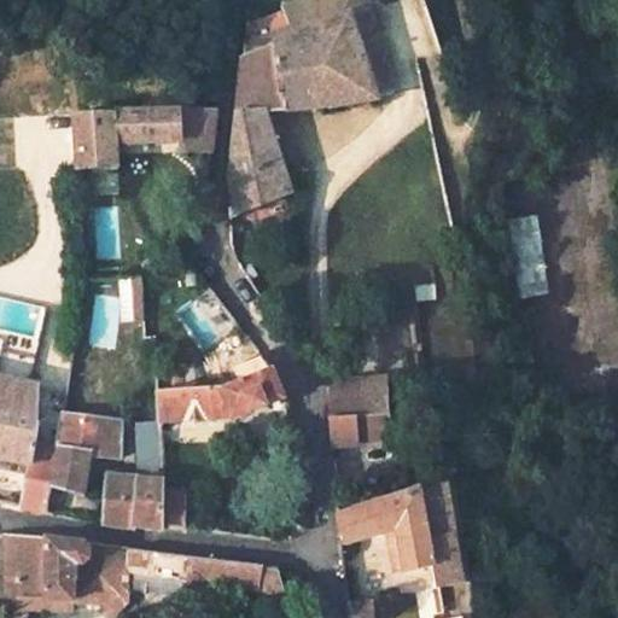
[(353,10),(374,97),(394,93),(368,0),(297,0),(283,6),(293,35),(353,10)]
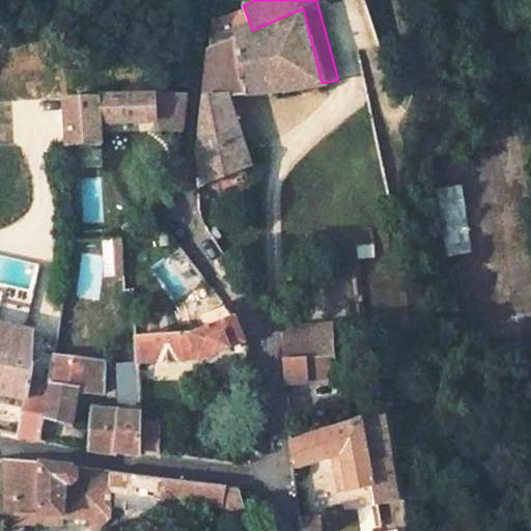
[(295,88),(322,83),(303,8),(252,30),(243,5),(210,19),(195,155),(199,176),(195,178),(195,187),(260,161),(253,136),(234,141),(226,113),(230,103),(229,94),(295,88)]
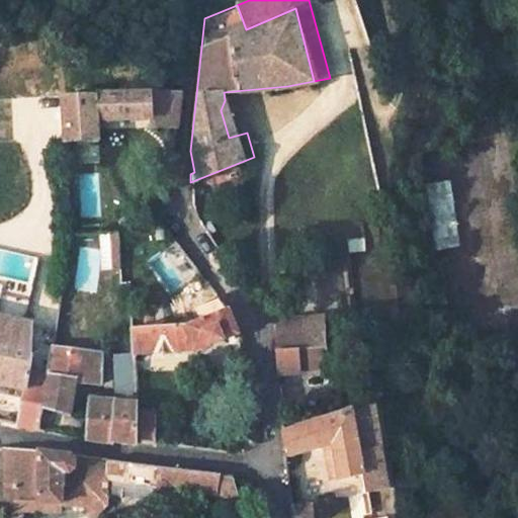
[(93,125),(148,120),(171,128),(177,92),(59,95),(68,235),(100,233),(93,125)]
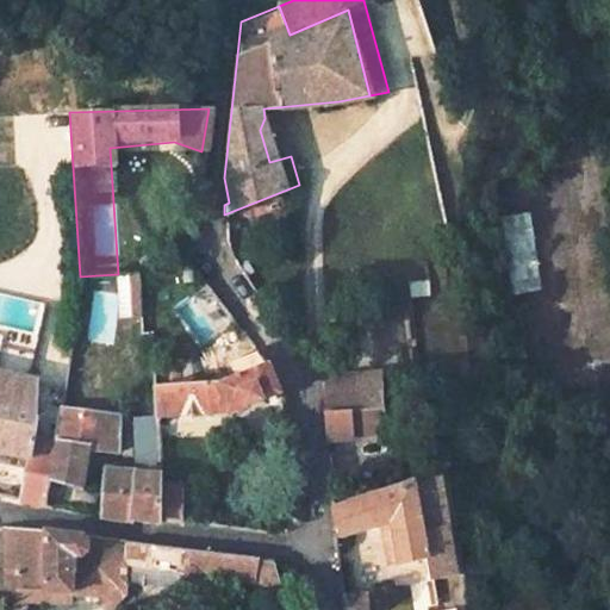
[(455,147),(449,118),(439,122),(443,149),(455,147)]
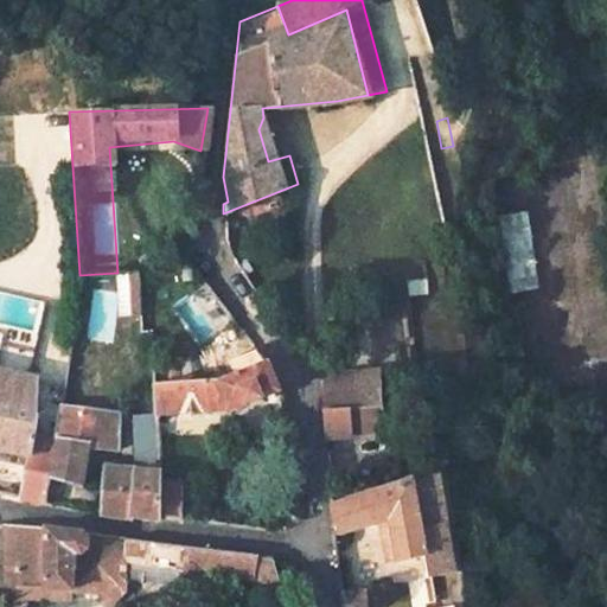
[(529,213),(502,215),(504,266),(531,264),(531,251),(529,213)]
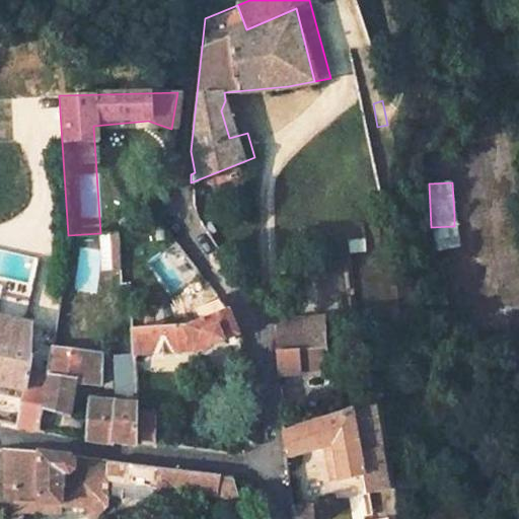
[(0,312),(11,314),(15,289),(0,287),(0,312)]
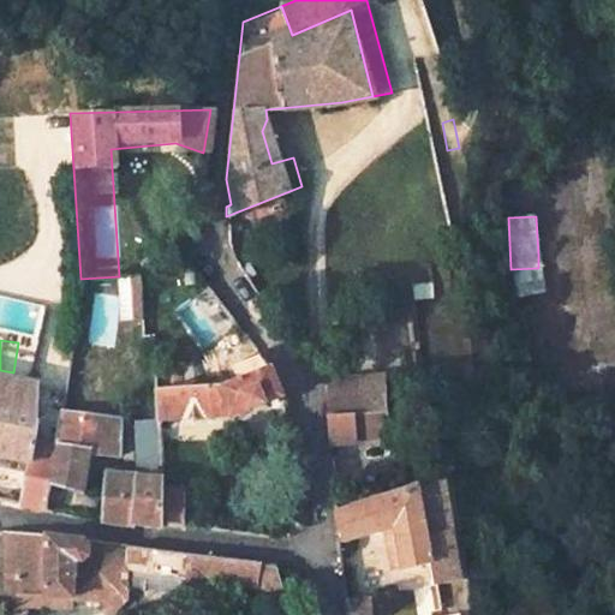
[(155,418),(231,415),(279,394),(267,365),(218,386),(153,388),(155,418)]
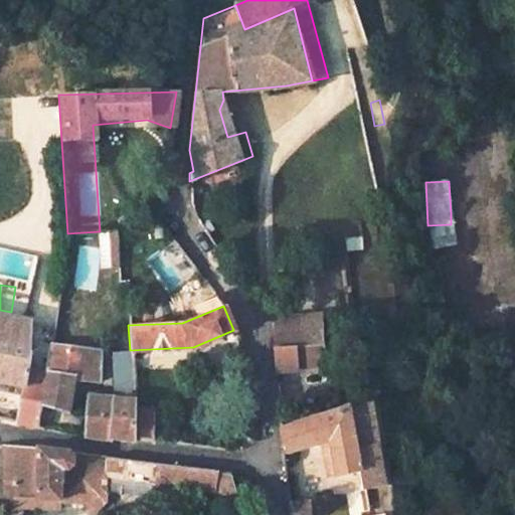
[(0,383),(21,388),(15,422),(37,427),(41,404),(46,373),(27,370),(31,352),(27,351),(27,323),(0,315),(0,383)]
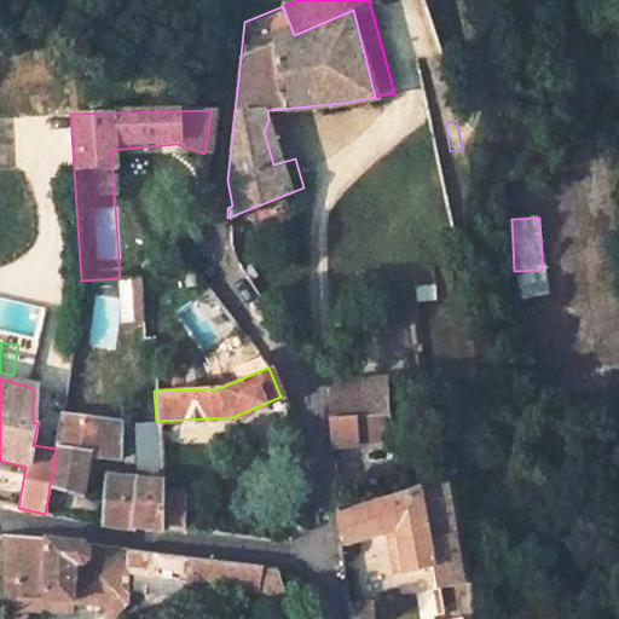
[(330,446),(357,443),(354,428),(385,424),(383,412),(329,417),(330,446)]
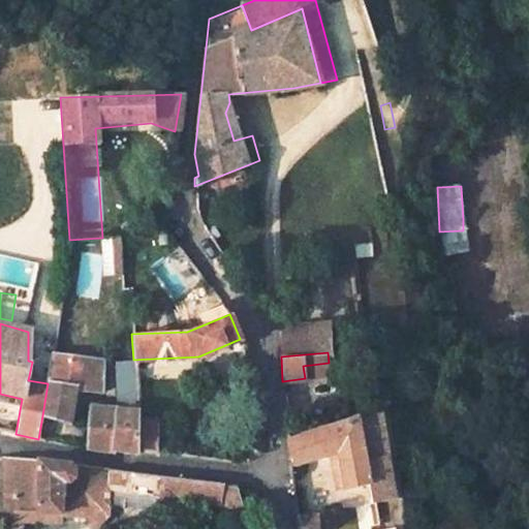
[(99,392),(101,362),(53,356),(48,383),(42,415),(69,424),(75,390),(99,392)]
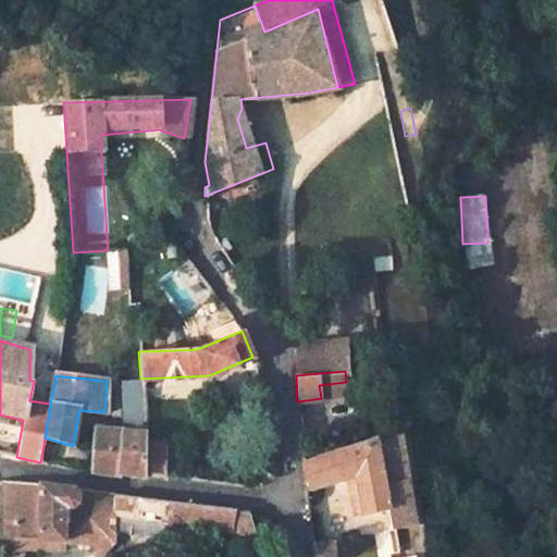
[(412,384),(388,379),(386,388),(410,394),(412,384)]
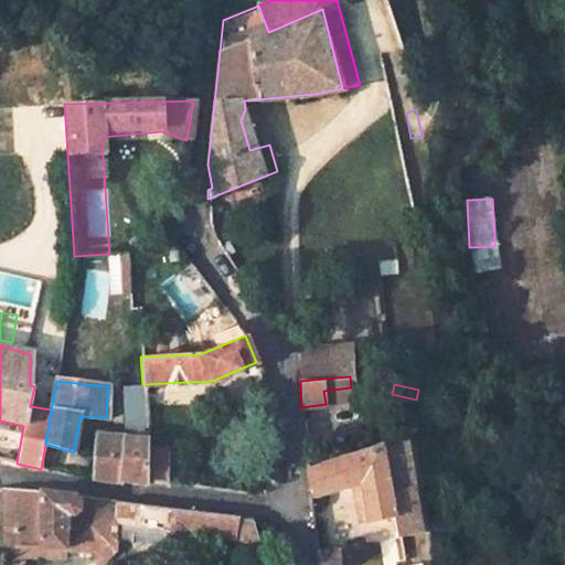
[(138,437),(94,435),(91,456),(94,457),(92,478),(120,482),(121,479),(147,482),(147,478),(146,448),(145,430),(138,430),(138,437)]
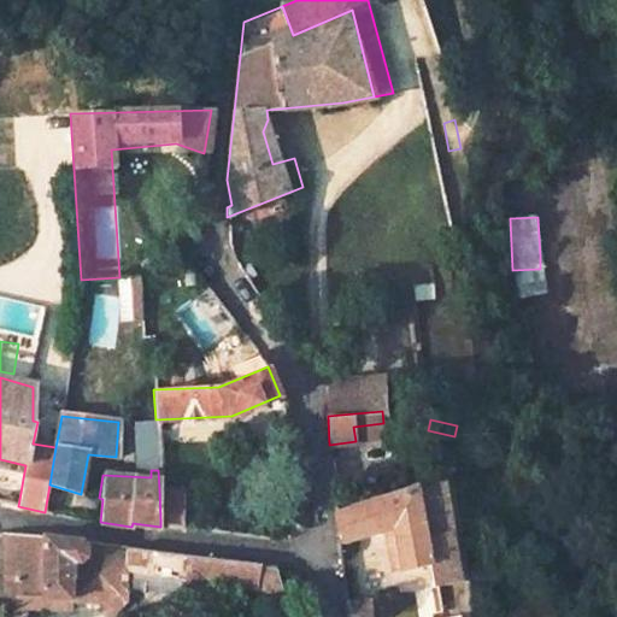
[(417,488),(336,512),(342,536),(338,538),(339,545),(394,527),(401,571),(430,566),(417,488)]
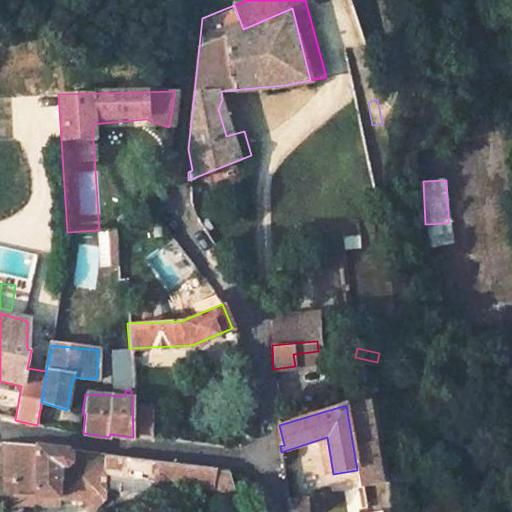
[(150,436),(151,408),(132,406),(133,433),(150,436)]
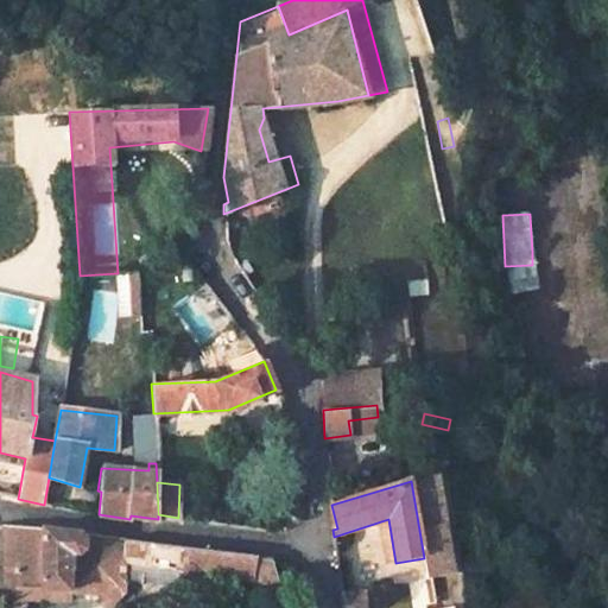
[(177,567),(238,577),(241,555),(71,531),(71,534),(2,524),(0,524),(0,587),(69,588),(70,552),(81,553),(87,546),(86,557),(176,570),(177,567)]
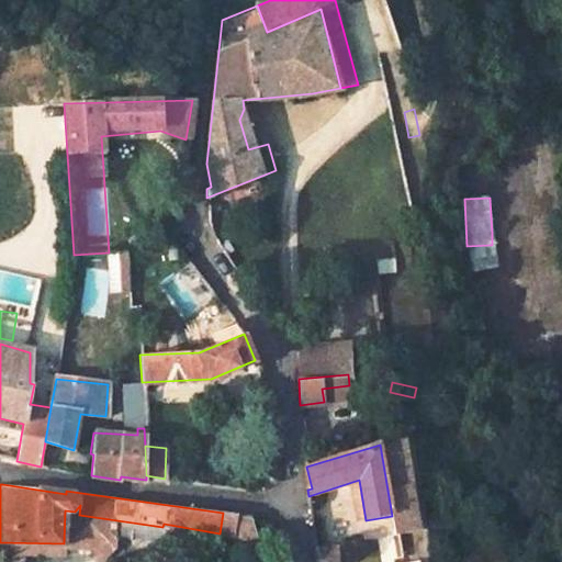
[(223,513),(220,534),(234,536),(236,515),(223,513)]
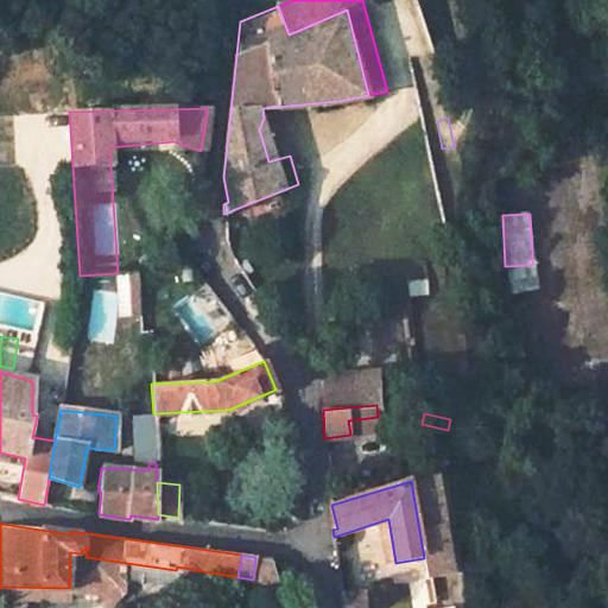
[(367,607),(366,588),(343,590),(346,607),(367,607)]
